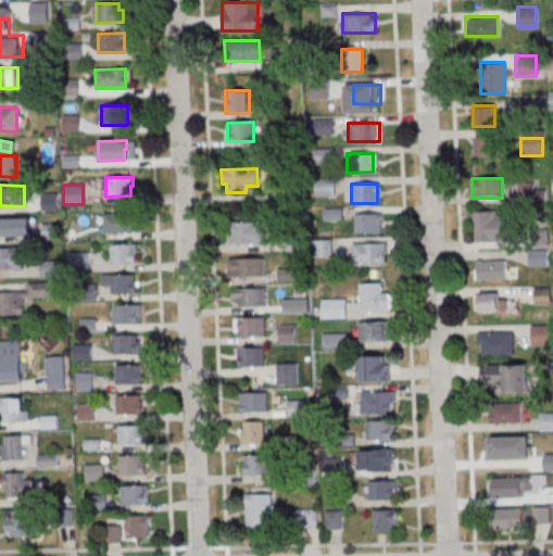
[(506,242),(506,211),(473,211),(473,242),(506,242)]
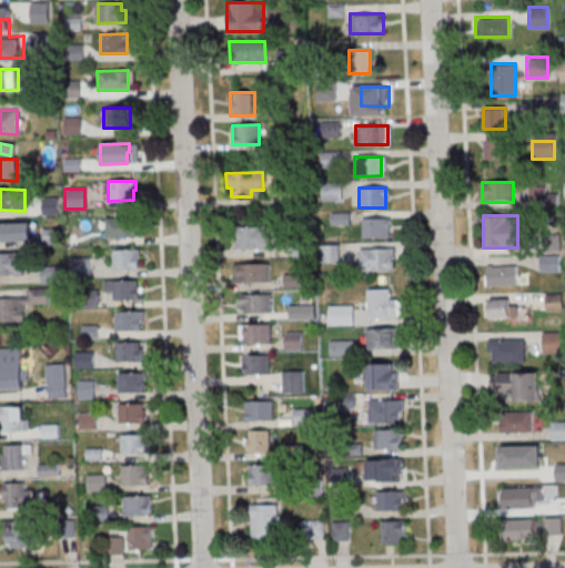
[(103,219),(134,217),(134,236),(104,237),(103,219)]
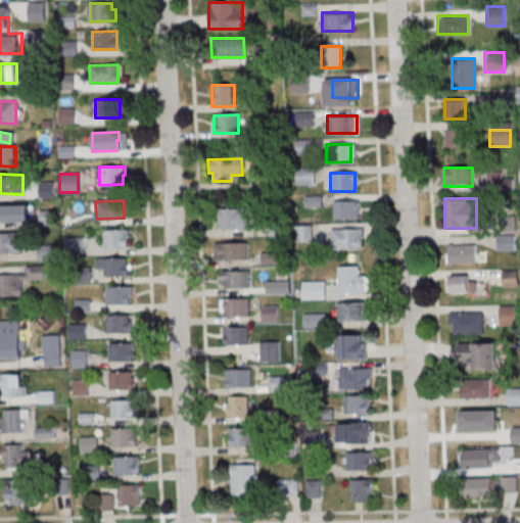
[(331,201),(356,201),(356,219),(331,219),(331,201)]
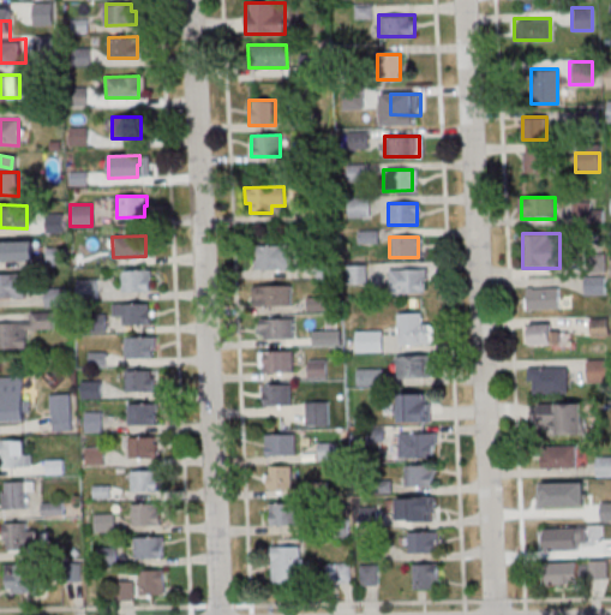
[(0,262),(33,261),(33,242),(0,242),(0,262)]
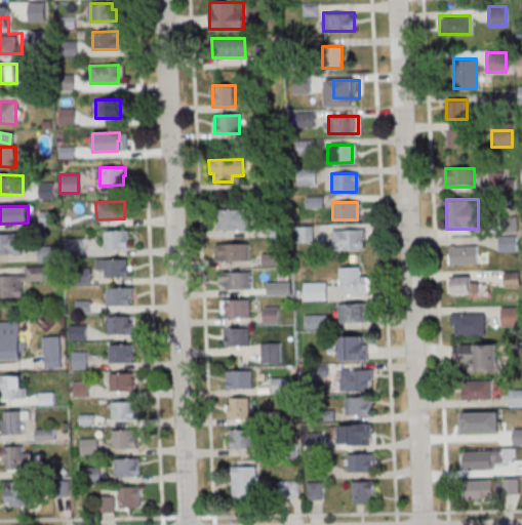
[(223,209),(247,209),(247,227),(223,228),(223,209)]
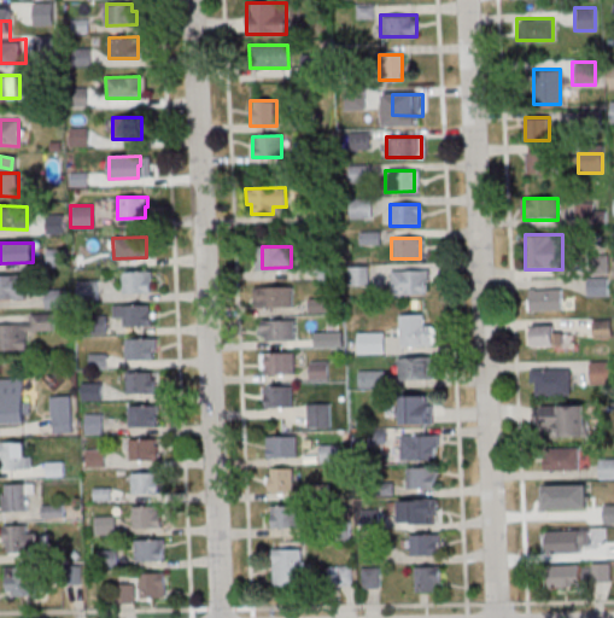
[(363,267),(350,267),(350,284),(363,284),(363,267)]
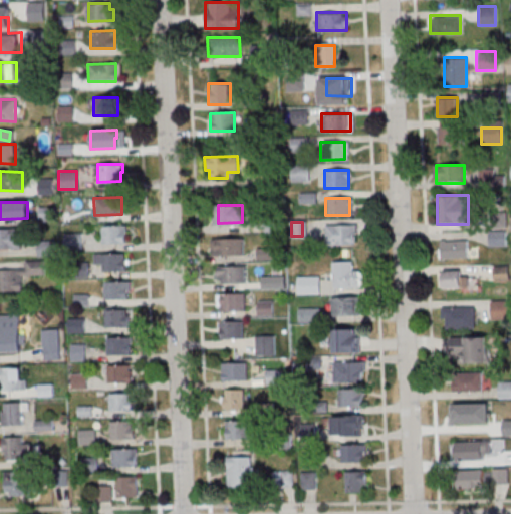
[(323,225),(347,225),(348,243),(324,243),(323,225)]
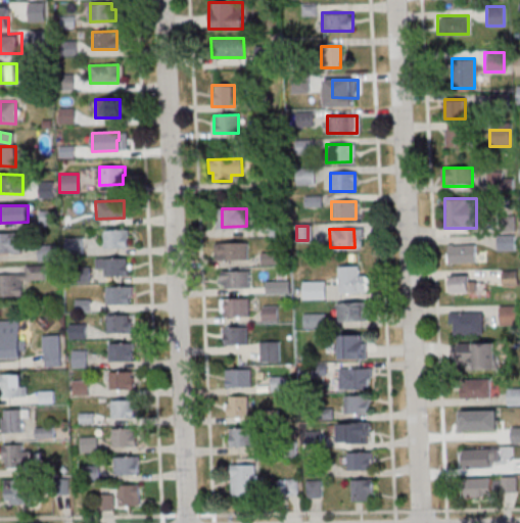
[(101,230),(128,230),(128,238),(126,238),(126,248),(101,248),(101,230)]
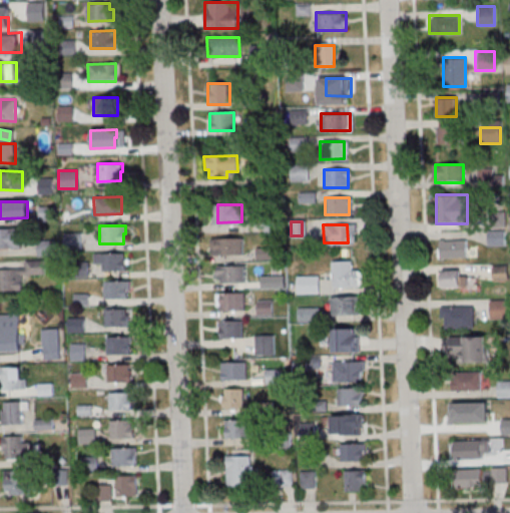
[(19,229),(0,228),(0,248),(19,248),(19,229)]
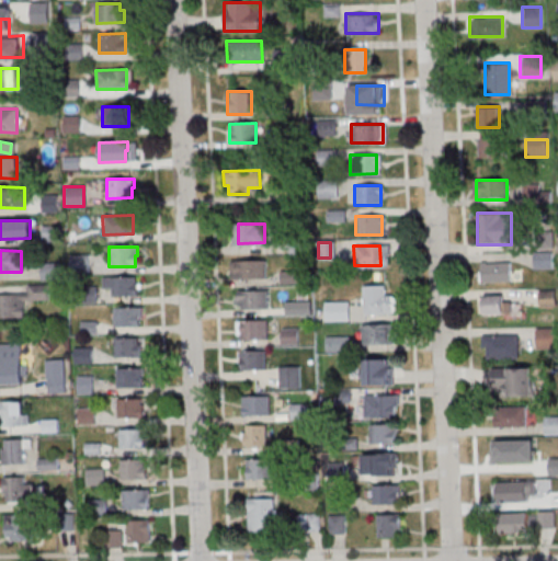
[(532,268),(550,268),(550,251),(532,251),(532,268)]
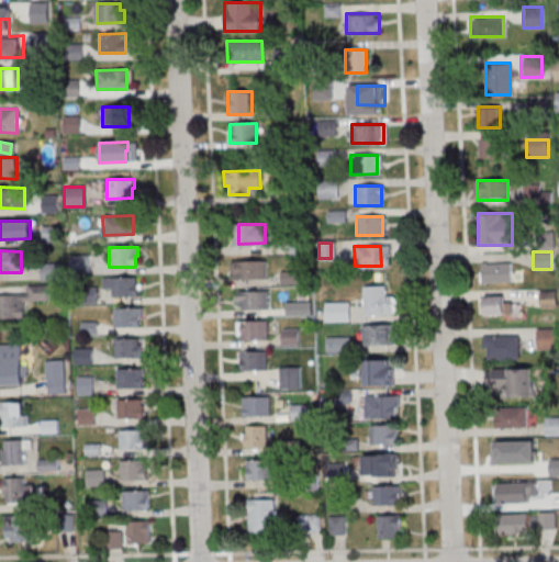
[(230,261),(265,261),(265,280),(230,281),(230,261)]
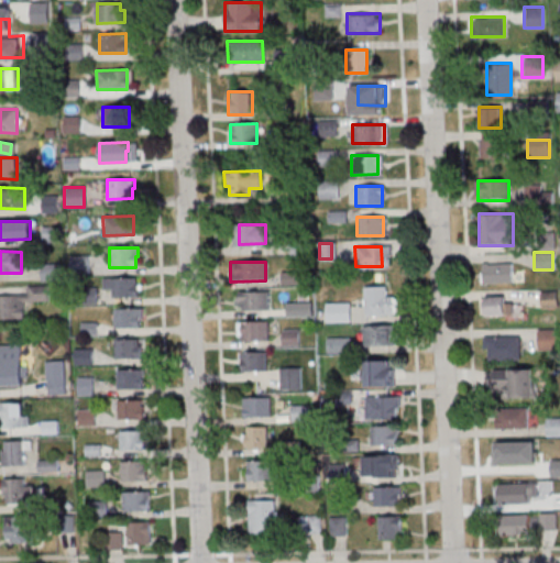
[(479,263),(479,283),(509,283),(509,263),(479,263)]
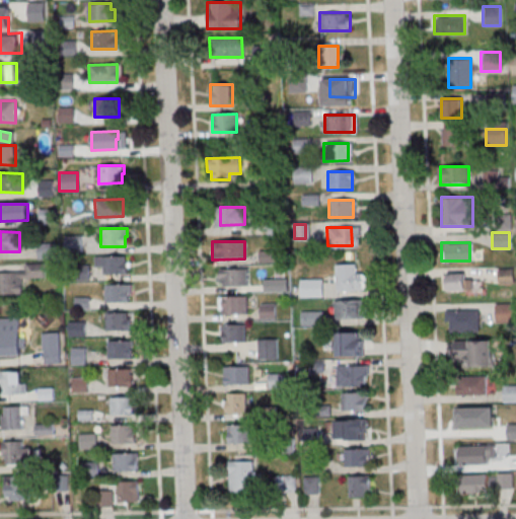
[(52,243),(37,243),(37,258),(52,258),(52,243)]
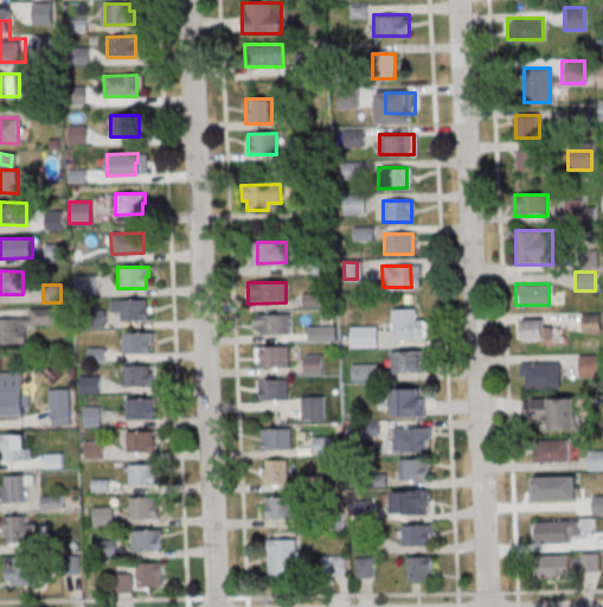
[(120,321),(149,321),(149,312),(147,312),(147,300),(120,300),(120,321)]
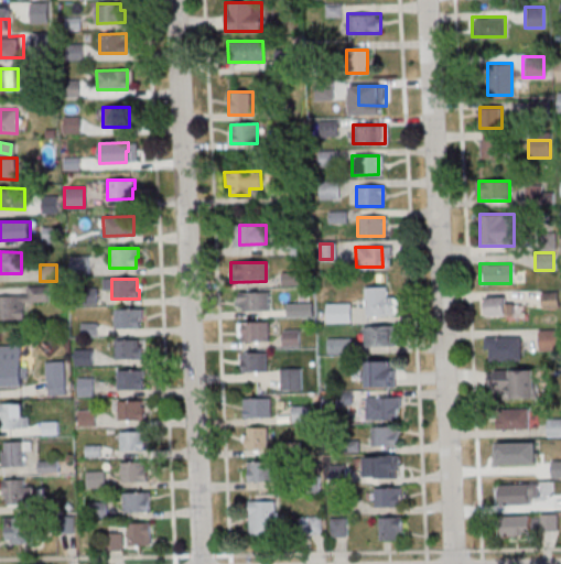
[(0,318),(23,320),(23,304),(45,304),(45,285),(24,285),(24,296),(0,295),(0,318)]
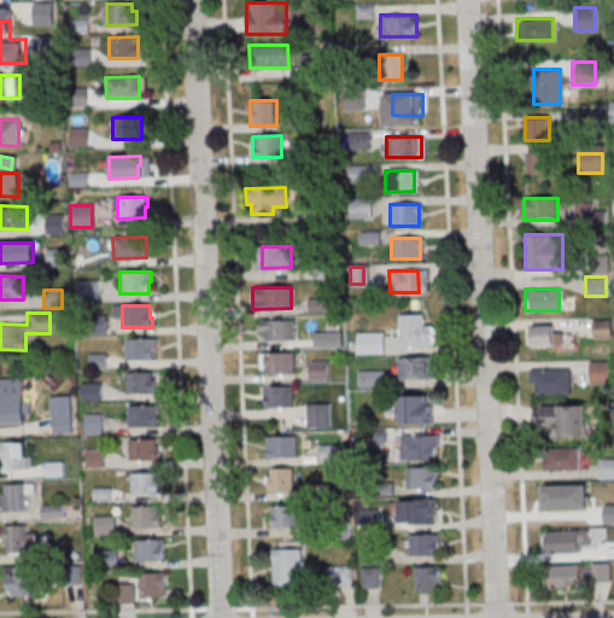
[(422,315),(397,315),(397,345),(433,345),(433,326),(422,326),(422,315)]
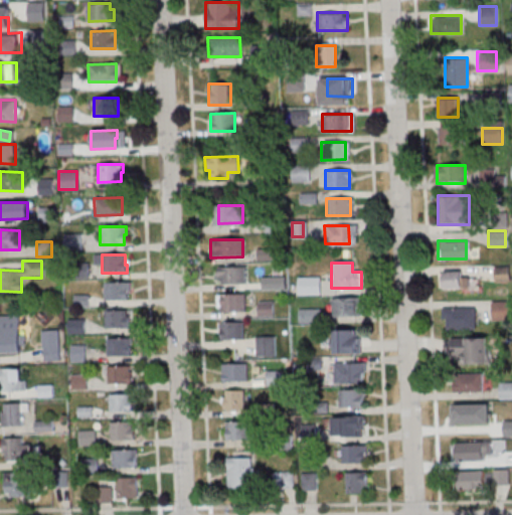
[(494,266),(494,280),(507,280),(507,266),(494,266)]
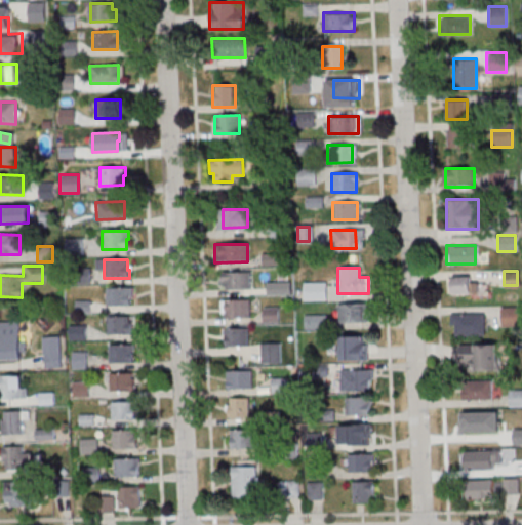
[(224,272),(248,272),(249,290),(225,290),(224,272)]
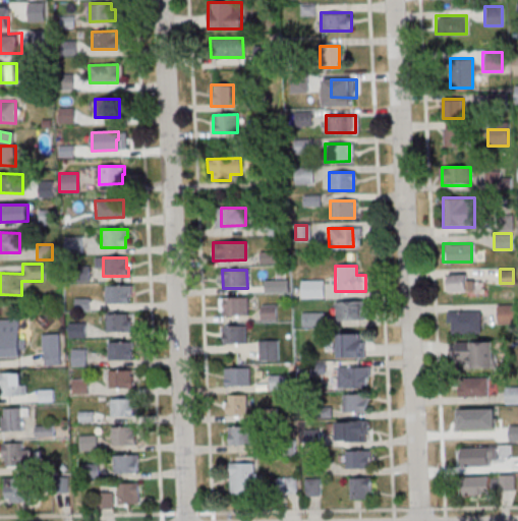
[(471,291),(471,275),(442,275),(442,292),(471,291)]
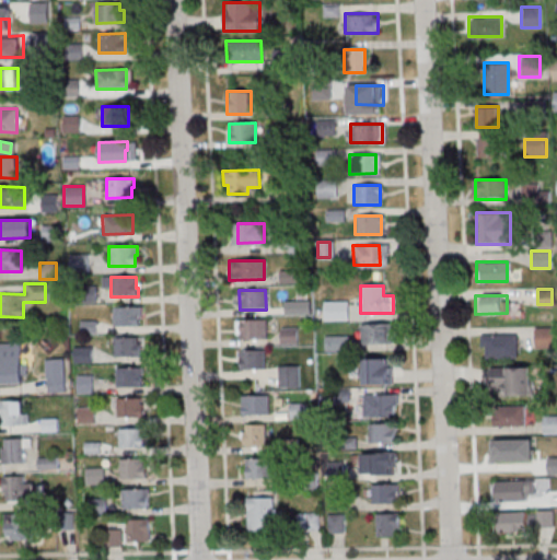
[(324,302),(324,321),(346,321),(346,302),(324,302)]
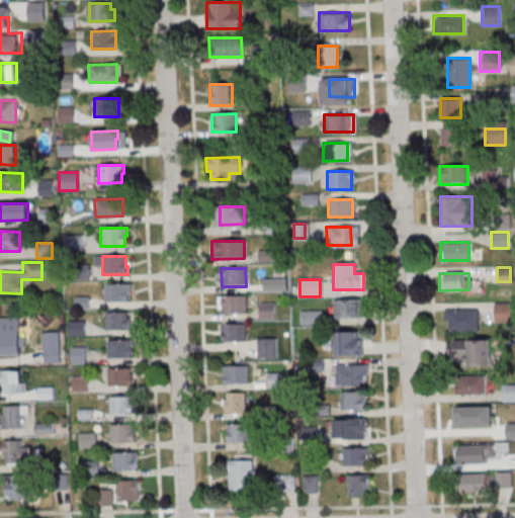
[(103,284),(129,284),(129,292),(126,292),(126,301),(103,303),(103,284)]
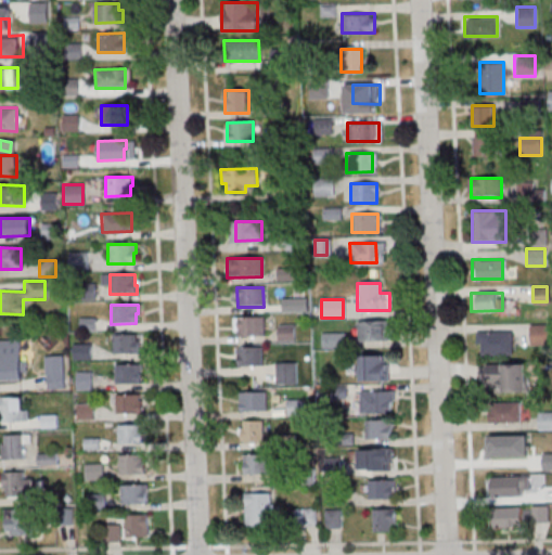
[(233,318),(233,337),(264,337),(264,318),(233,318)]
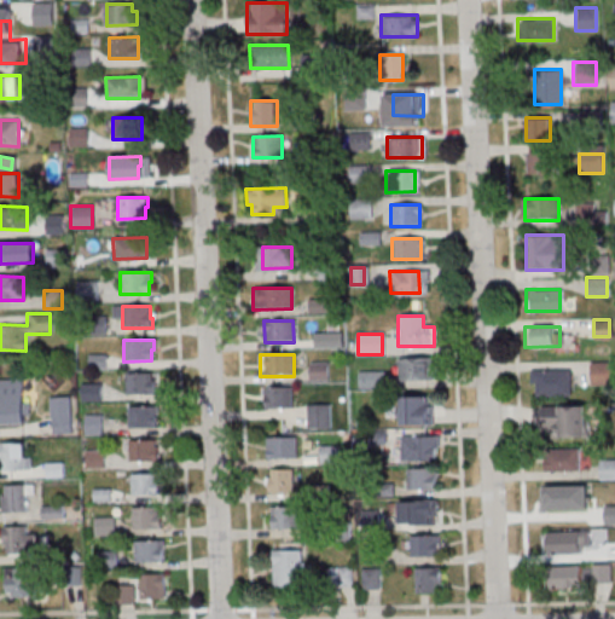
[(436,380),(436,357),(396,357),(396,380),(436,380)]
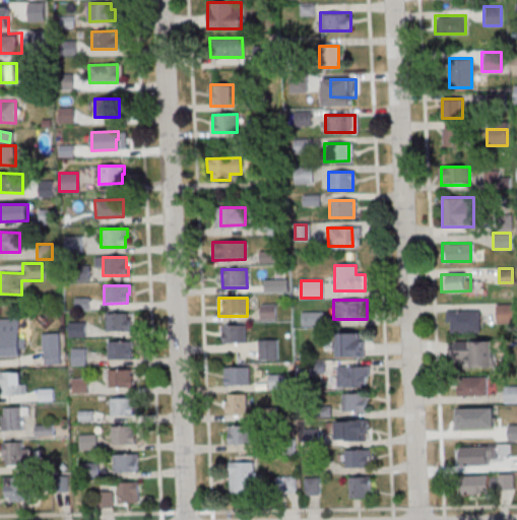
[(515,323),(515,304),(495,304),(495,323),(515,323)]
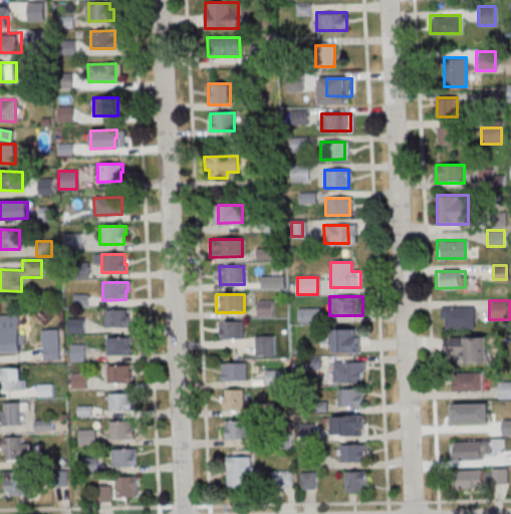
[(472,306),(440,306),(440,328),(472,328),(472,306)]
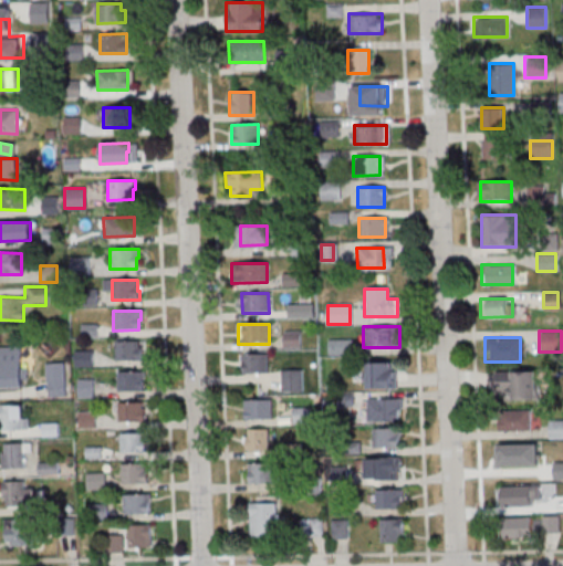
[(326,356),(351,356),(351,338),(326,338),(326,356)]
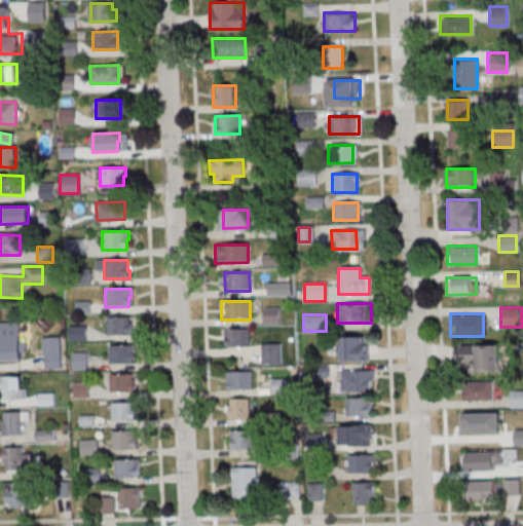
[(107,317),(133,316),(133,325),(131,325),(131,335),(107,335),(107,317)]
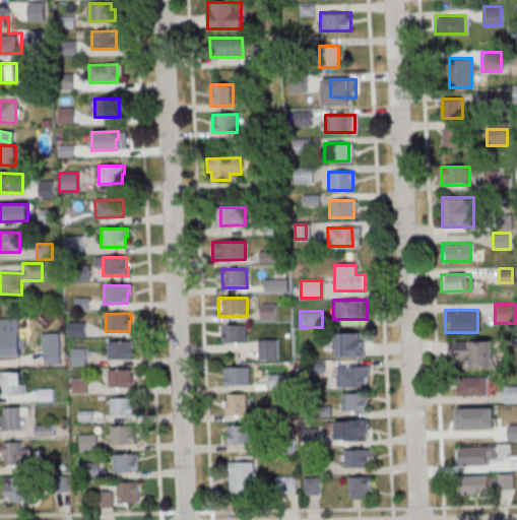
[(0,356),(18,356),(18,318),(0,318),(0,356)]
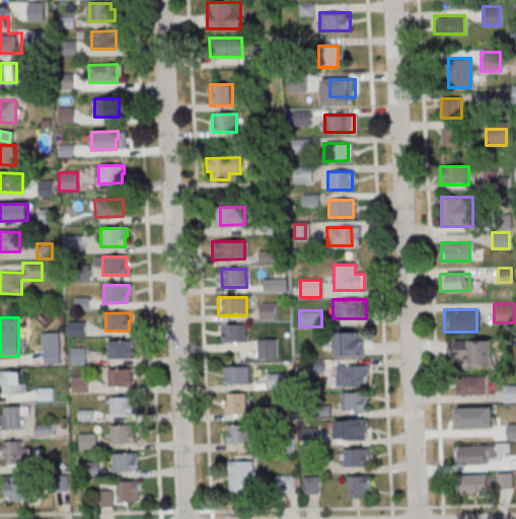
[(220,344),(244,344),(244,324),(220,324),(220,344)]
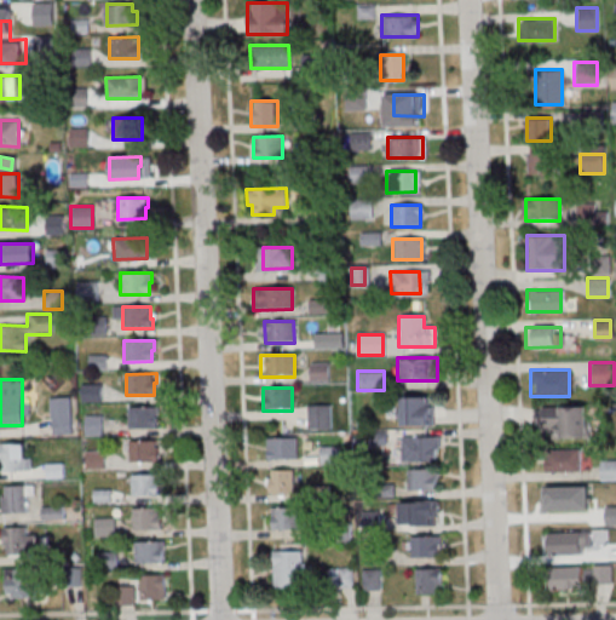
[(431,396),(395,396),(395,424),(431,424),(431,396)]
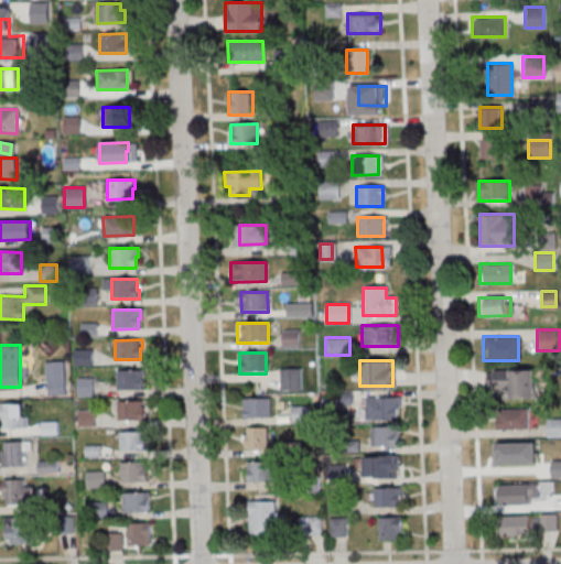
[(44,396),(63,396),(63,362),(44,362),(44,396)]
